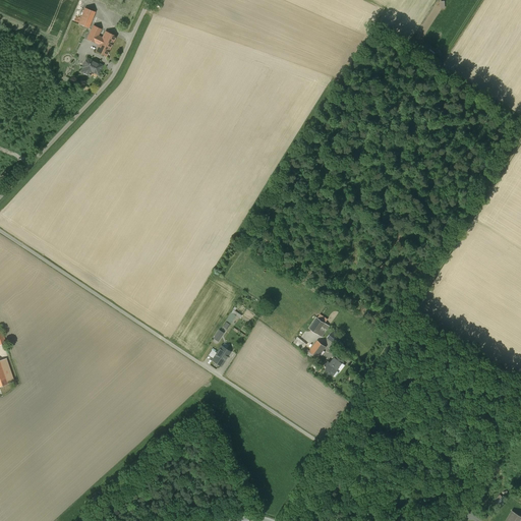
[(96,12),(85,8),(78,24),(89,29),(96,12)]
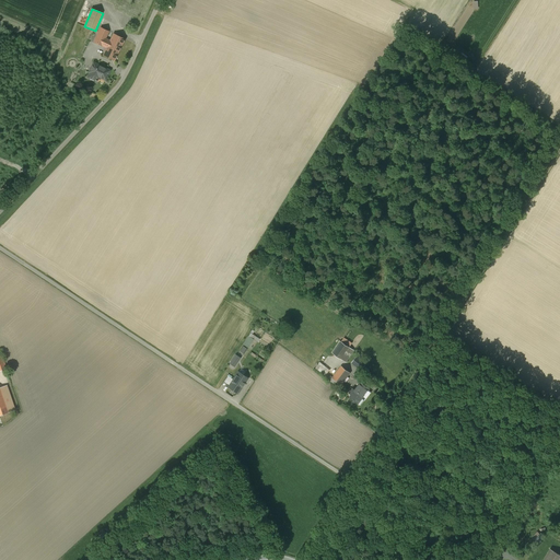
[(109,32),(101,27),(94,42),(102,46),(106,48),(103,55),(115,60),(125,39),(113,34),(108,43),(104,41),(109,32)]
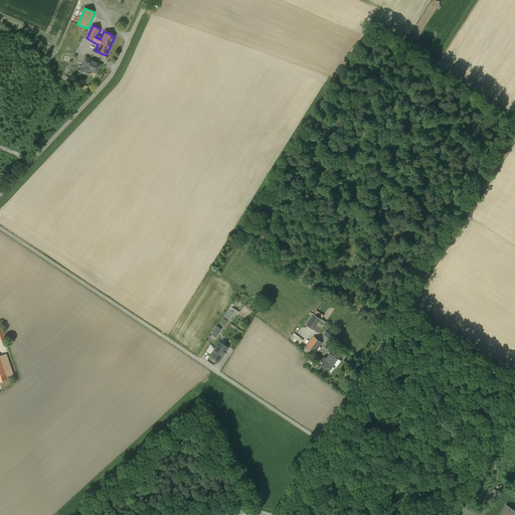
[(93,60),(87,57),(82,66),(83,66),(81,71),(90,74),(89,73),(91,70),(97,73),(101,65),(95,62),(95,63),(92,61),(93,60)]
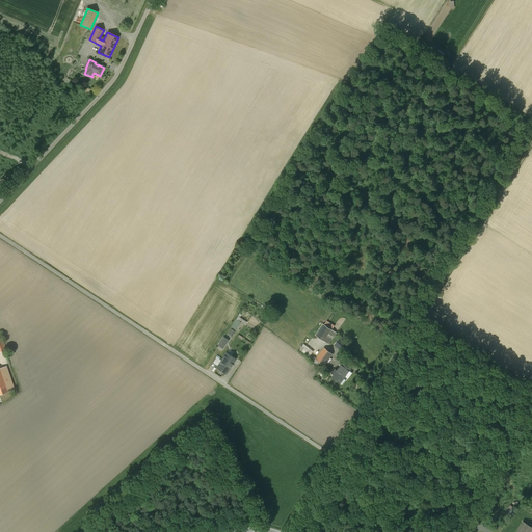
[(241,322),(246,325),(248,322),(238,316),(232,327),(237,330),(241,322)]
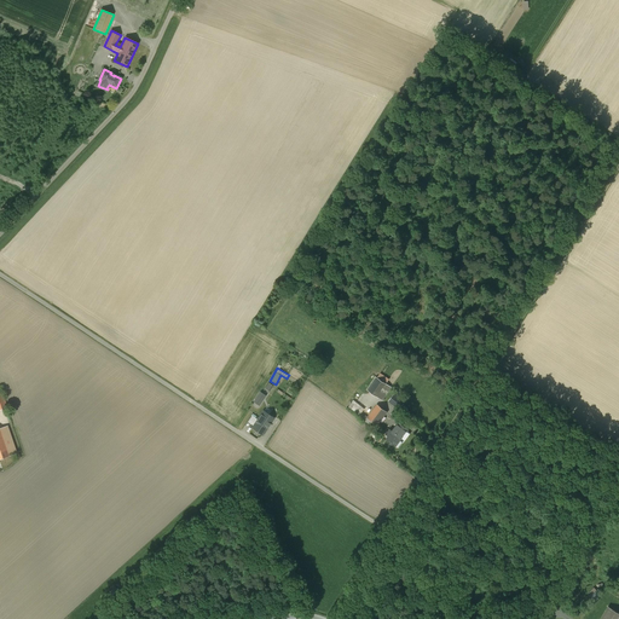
[(381,372),(377,377),(386,383),(389,379),(381,372)]
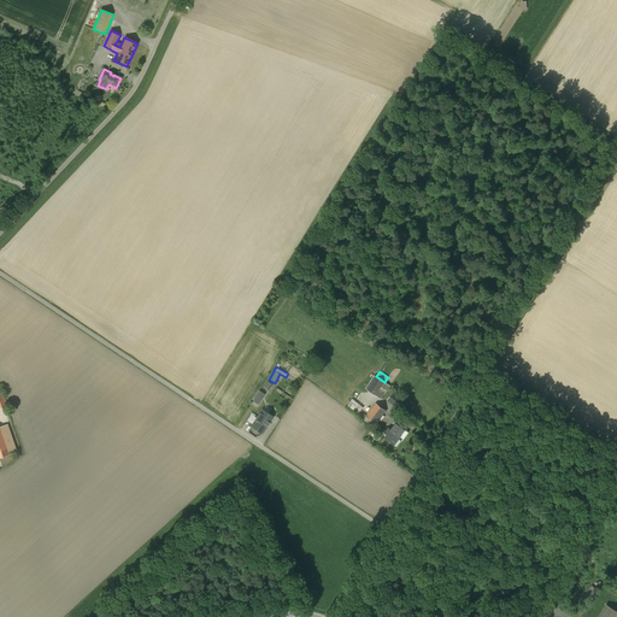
[(385,382),(376,376),(368,388),(366,389),(377,397),(377,395),(381,391),(386,383),(385,382)]
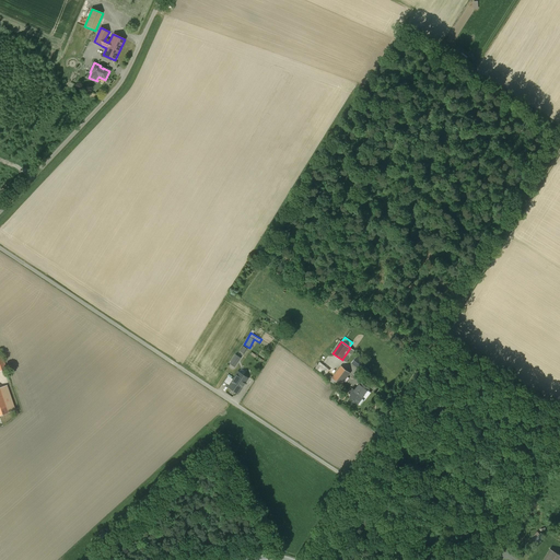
[(360,360),(365,364),(368,361),(359,354),(357,358),(360,360)]
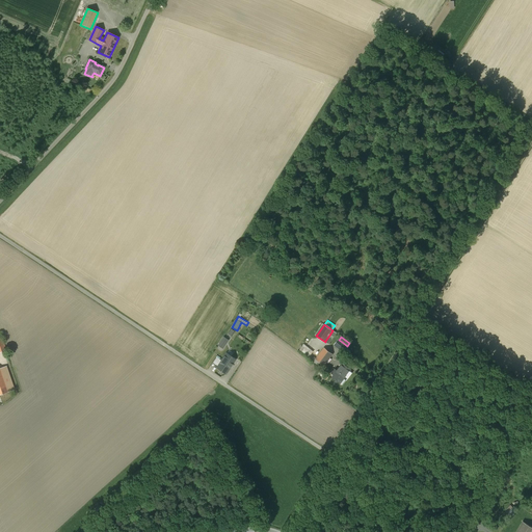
[(222,338),(218,343),(223,347),(228,341),(222,338)]
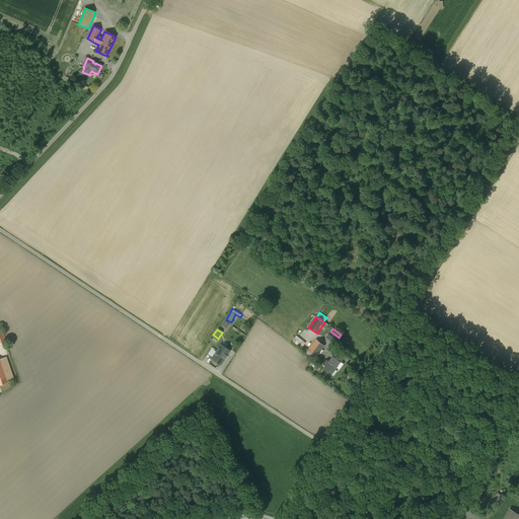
[(339,338),(334,334),(329,339),(335,343),(339,338)]
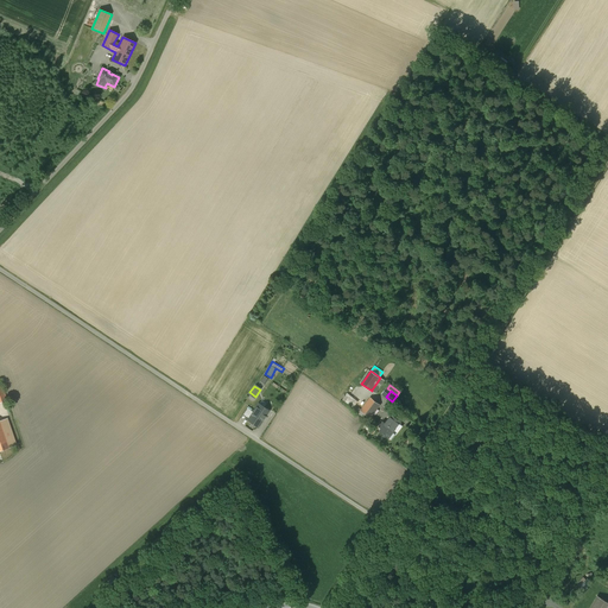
[(348,398),(356,404),(359,401),(348,393),(342,400),(344,401),(348,398)]
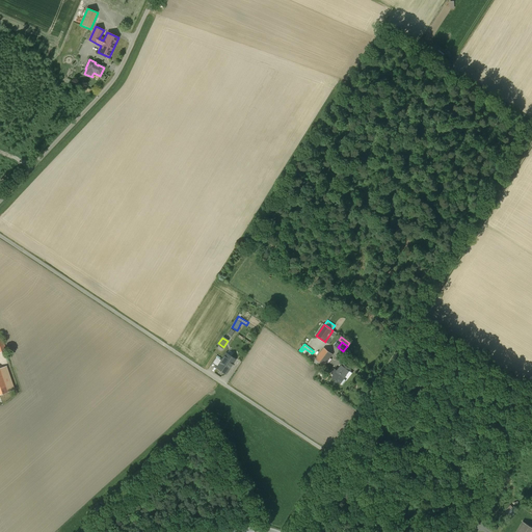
[(304,348),(301,351),(314,362),(316,358),(314,357),(311,355),(312,353),(304,348)]
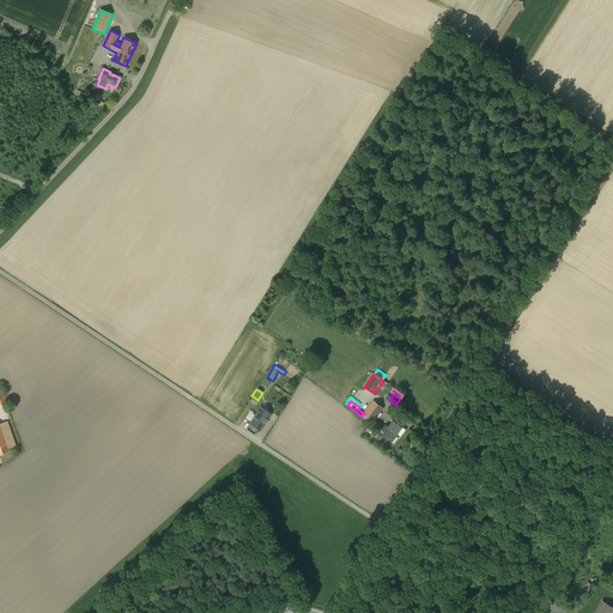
[(374,401),(364,413),(374,420),(383,408),(374,401)]
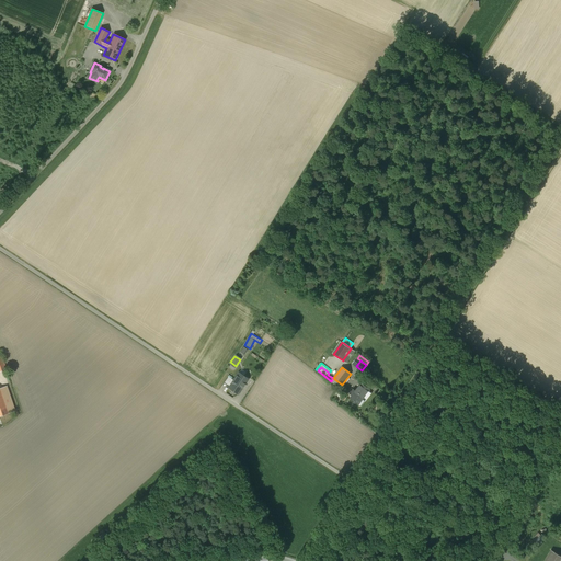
[(244,376),(239,373),(229,388),(238,395),(248,379),(244,377),(244,376)]
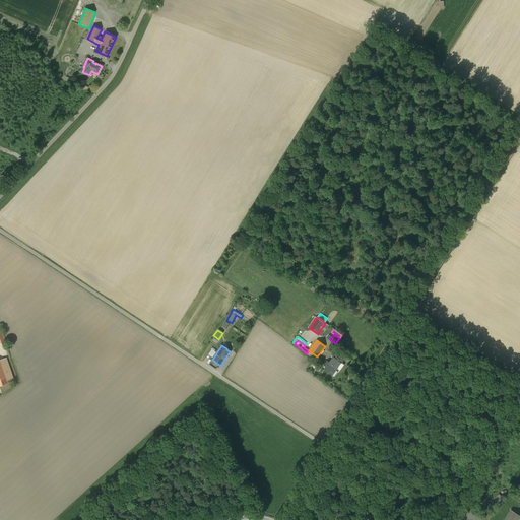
[(335,354),(330,363),(328,362),(328,361),(324,365),(326,367),(325,369),(333,375),(336,370),(337,368),(341,363),(342,361),(343,361),(335,354)]
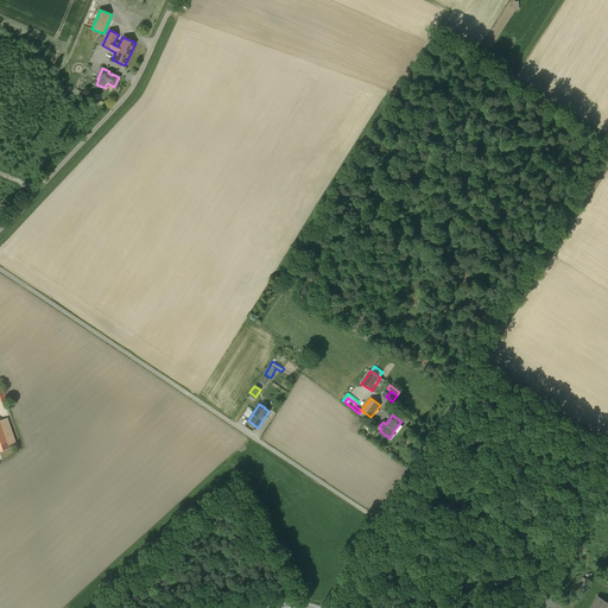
[(7,418),(0,420),(0,450),(10,448),(17,445),(7,418)]
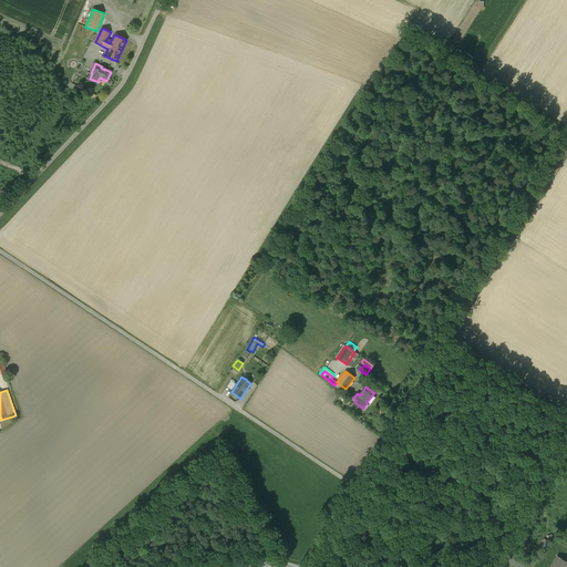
[(566,566),(566,562),(557,556),(550,566),(566,566)]
